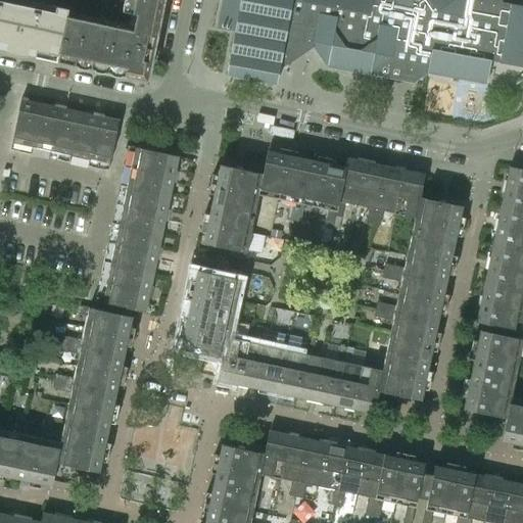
[(0,0),(0,42),(6,44),(5,50),(7,51),(24,54),(27,55),(27,52),(28,49),(47,52),(56,54),(65,8),(56,6),(57,0),(6,0),(6,1),(0,0)]
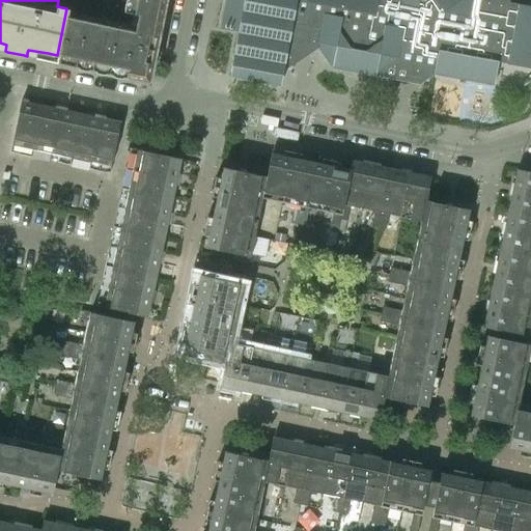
[(165,0),(120,0),(120,1),(126,2),(123,10),(138,14),(135,31),(158,36),(165,0)]
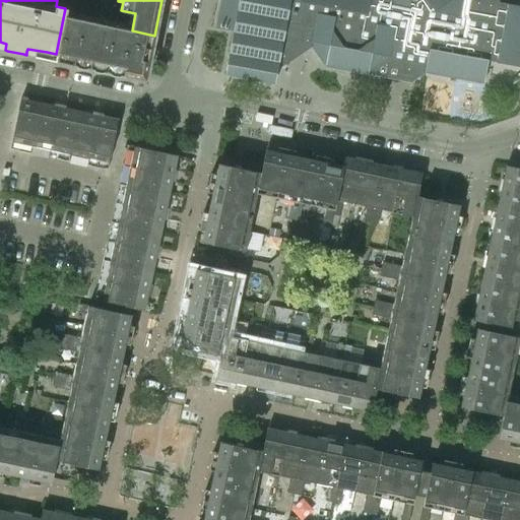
[(216,0),(215,9),(212,26),(233,30),(224,74),(274,83),(278,62),(284,64),(311,46),(324,64),(368,73),(391,57),(393,45),(428,52),(425,71),(482,81),(486,60),(518,66),(519,55),(519,5),(515,5),(515,0),(216,0)]
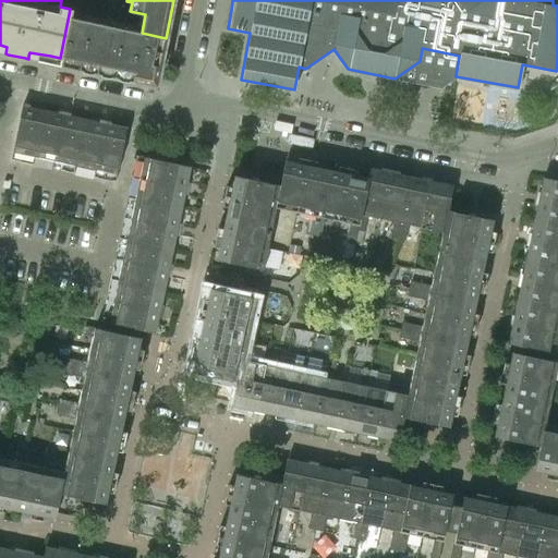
[(60,65),(97,73),(107,25),(71,17),(72,9),(70,9),(60,58),(61,59),(60,65)]
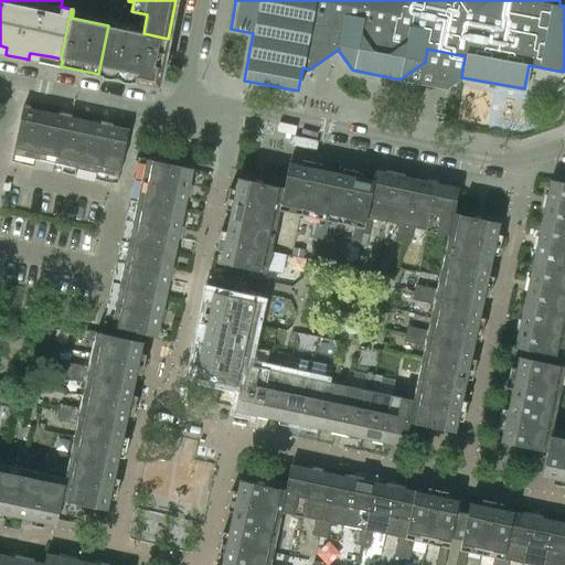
[(168,39),(144,33),(108,25),(98,74),(152,86),(159,81),(168,39)]
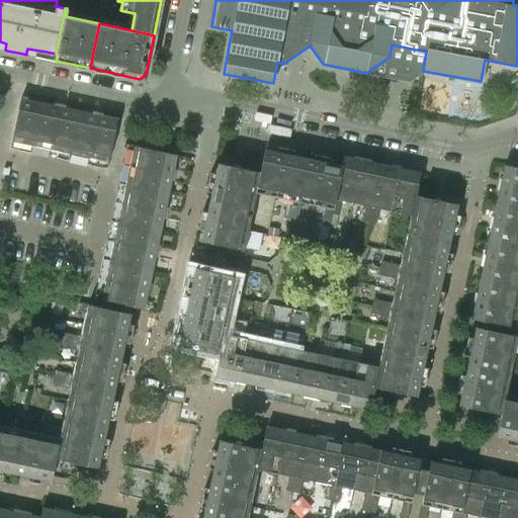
[(34,133),(40,102),(20,98),(9,148),(30,153),(34,133)]
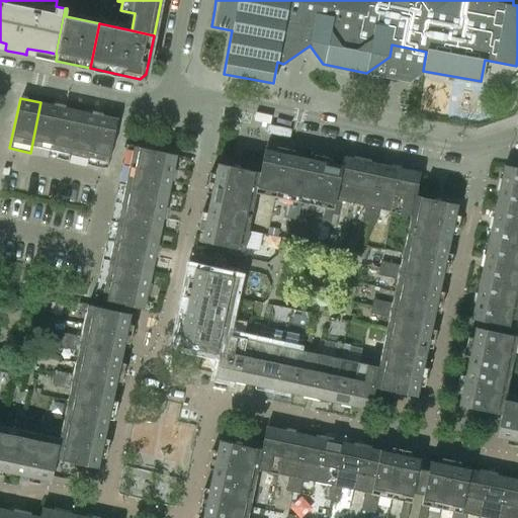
[(59,106),(40,102),(34,133),(30,153),(49,157),(53,137),(59,106)]
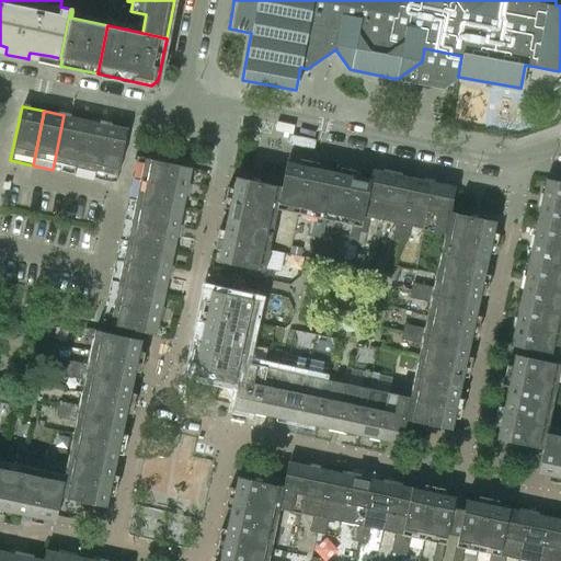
[(83,119),(64,115),(57,148),(53,170),(72,173),(83,119)]
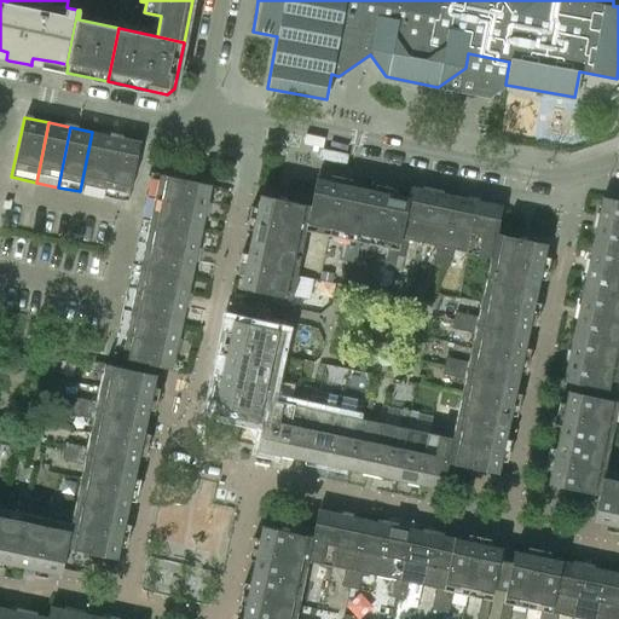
[(116,137),(92,132),(80,191),(103,197),(116,137)]
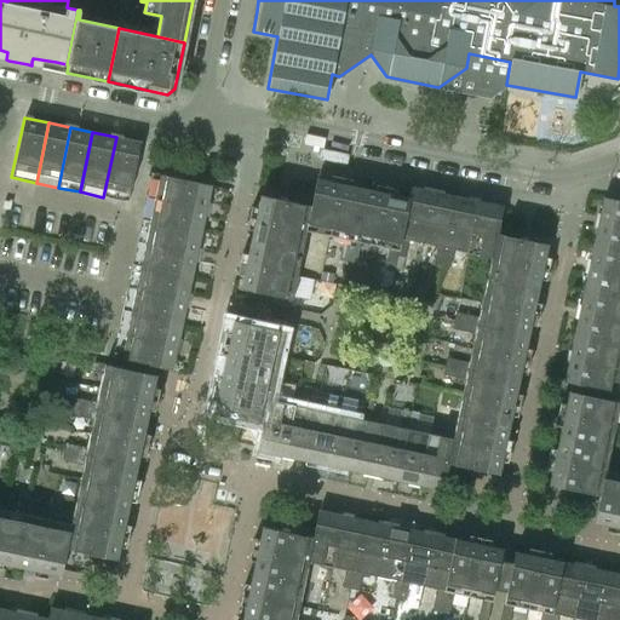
[(127,202),(141,142),(116,137),(103,197),(127,202)]
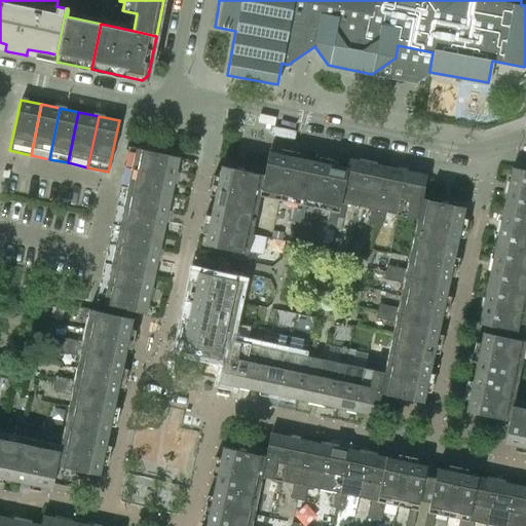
[(128,147),(124,165),(175,177),(179,157),(128,147)]
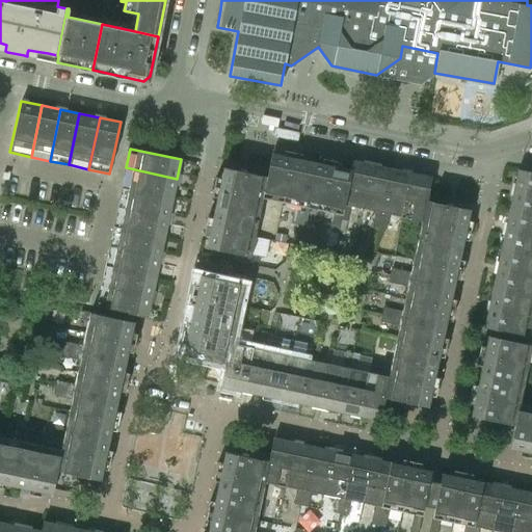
[(270,158),(267,177),(263,196),(295,204),(291,222),(298,223),(311,162),(302,160),(301,164),(298,164),(300,154),(286,151),(284,161),(270,158)]
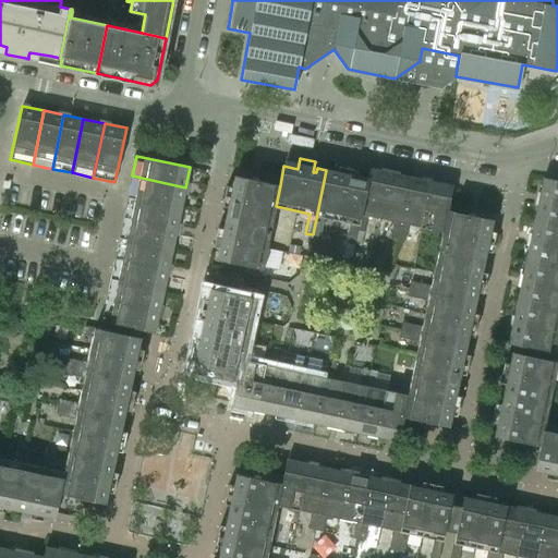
[(336,172),(326,170),(313,234),(319,237),(324,217),(350,222),(346,242),(354,244),(358,230),(355,230),(365,183),(366,179),(358,177),(358,182),(353,181),(355,170),(340,167),(338,178),(335,177),(336,172)]
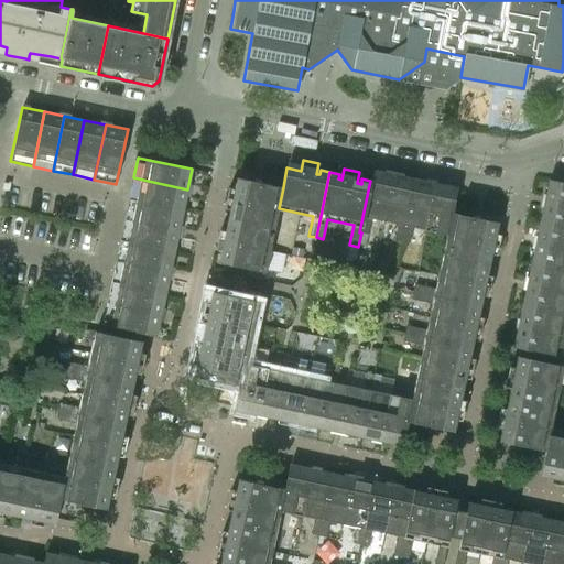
[(372,170),(370,181),(369,185),(359,232),(361,232),(368,234),(371,218),(384,220),(394,174),(372,170)]
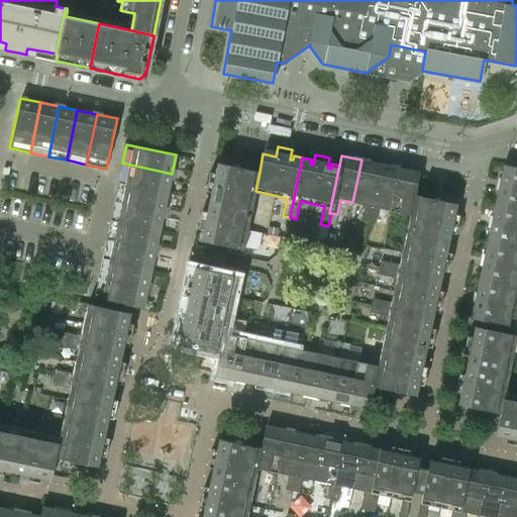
[(381,164),(362,160),(352,202),(365,205),(362,219),(369,221),(381,164)]
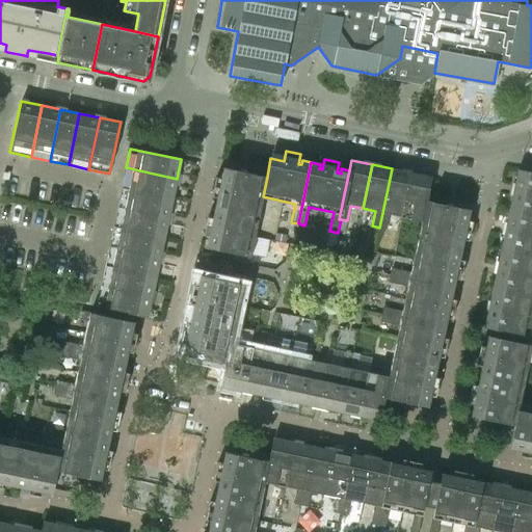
[(177,179),(126,167),(122,188),(142,193),(173,200),(177,179)]
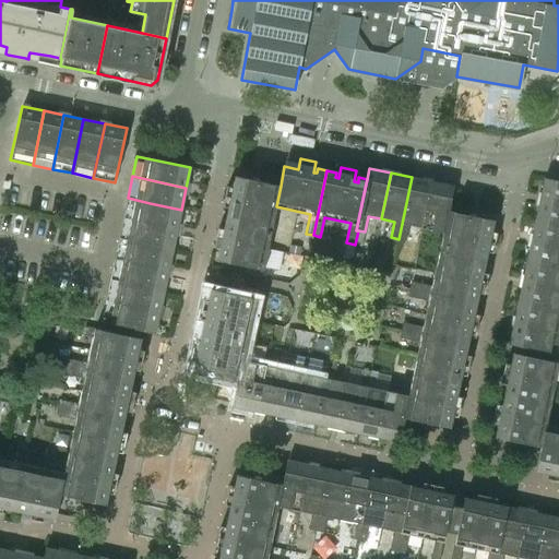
[(228,205),(226,217),(272,227),(276,206),(281,186),(235,176),(232,190),(226,189),(223,203),(228,205)]
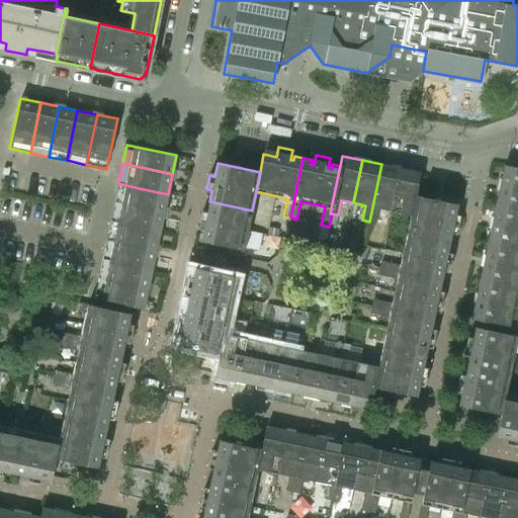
[(400,168),(381,164),(369,222),(375,223),(378,208),(391,210),(400,168)]
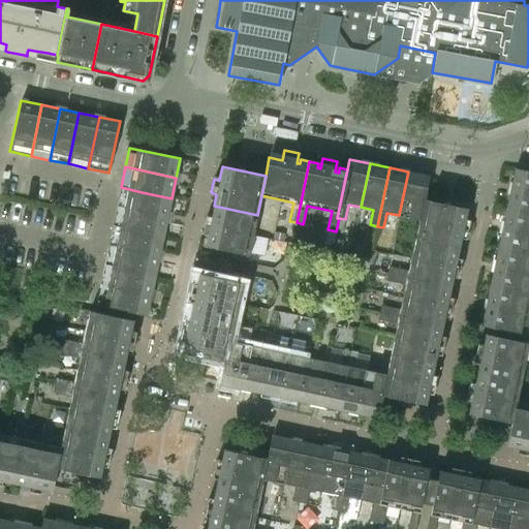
[(528,170),(515,168),(510,188),(528,192),(528,170)]
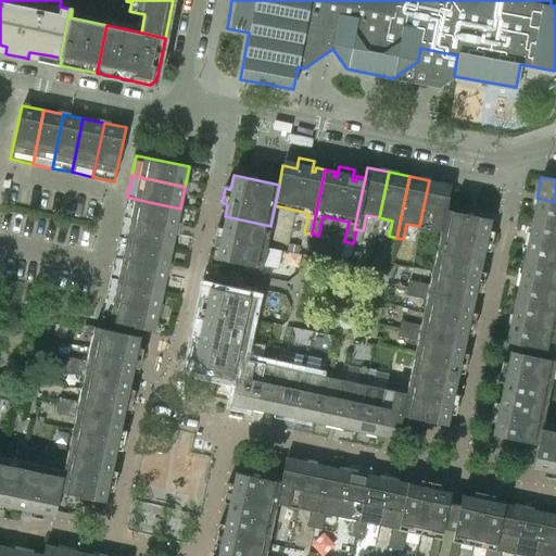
[(451,185),(429,180),(419,226),(440,230),(445,210),(451,185)]
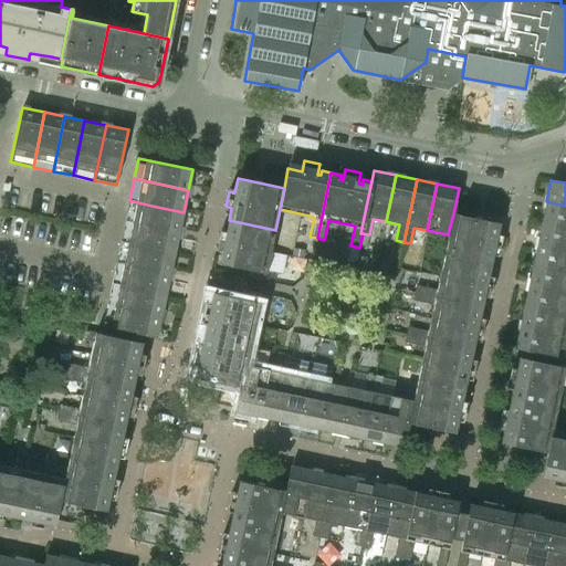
[(184,212),(152,206),(129,200),(125,220),(147,226),(179,232),(184,212)]
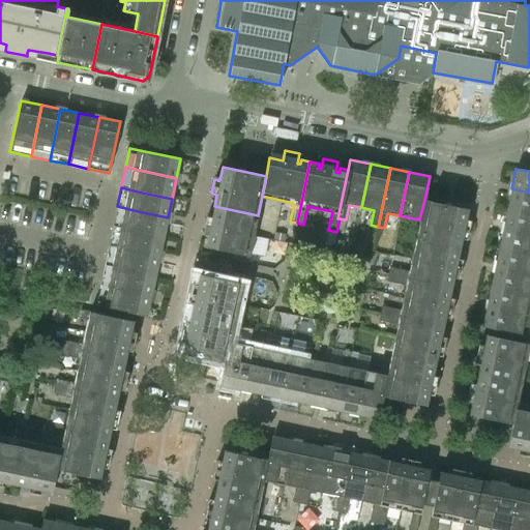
[(529,193),(511,188),(507,209),(529,213),(529,193)]
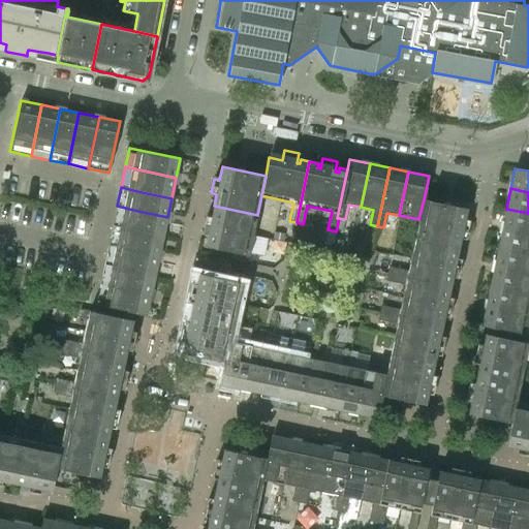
[(467,209),(424,199),(418,219),(414,239),(459,248),(461,236),(466,237),(469,223),(464,222),(467,209)]
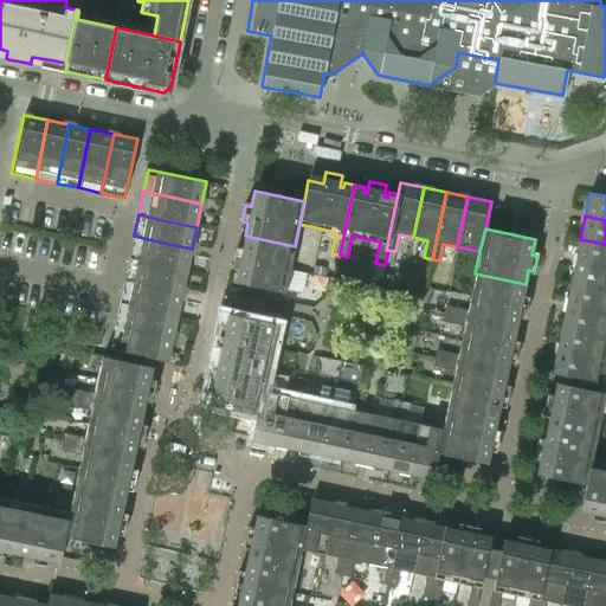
[(192,249),(158,242),(134,236),(129,258),(153,263),(187,270),(192,249)]
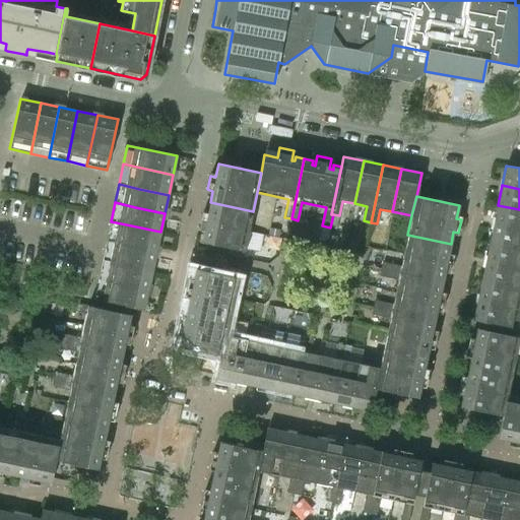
[(253,211),(210,202),(207,214),(202,213),(199,228),(204,229),(201,242),(206,243),(226,247),(224,255),(243,259),(253,211)]
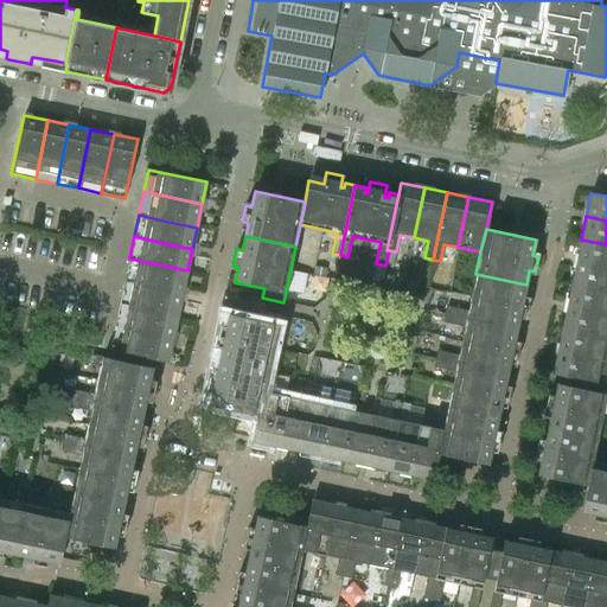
[(606,244),(581,240),(576,261),(606,267),(606,244)]
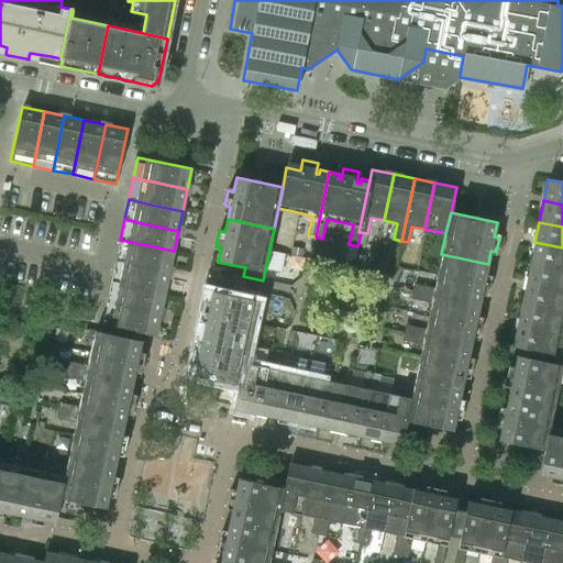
[(174,251),(142,244),(120,240),(116,261),(138,265),(169,272),(174,251)]
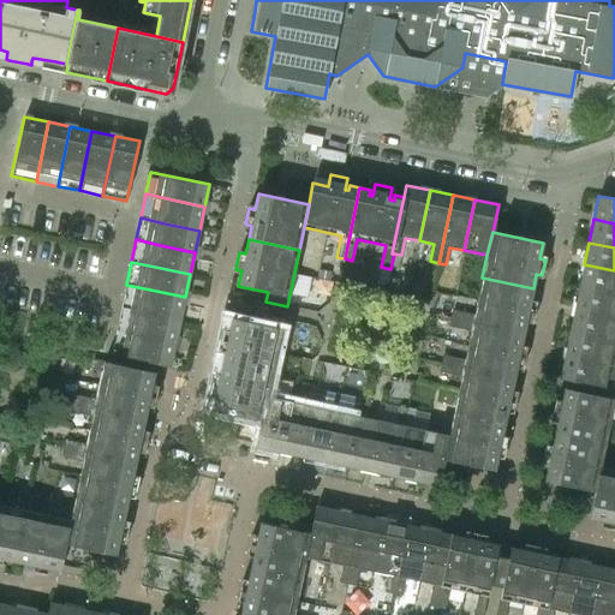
[(614,270),(584,264),(579,286),(614,294),(614,270)]
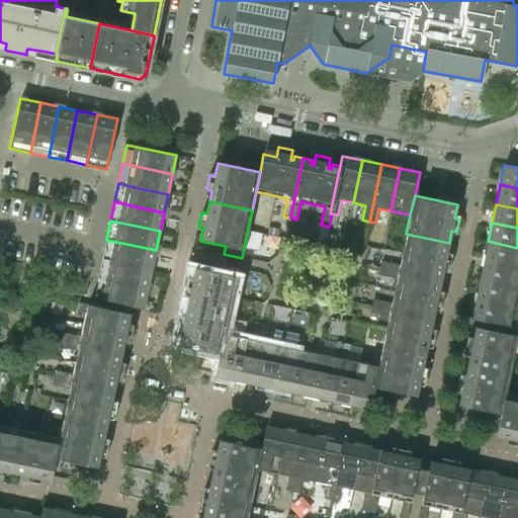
[(268,227),(267,234),(277,236),(278,229),(268,227)]
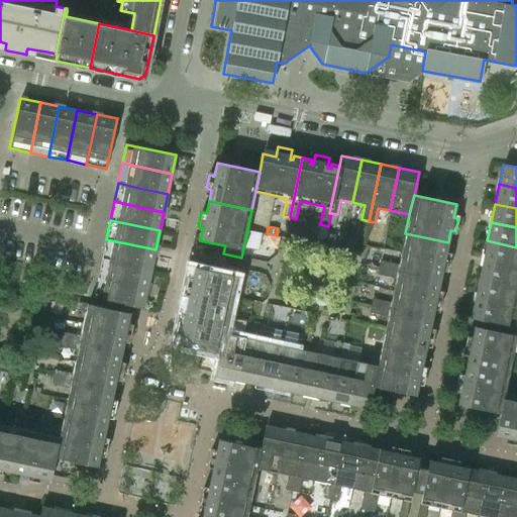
[(448,242),(405,233),(399,264),(381,260),(379,267),(440,280),(442,269),(447,270),(450,255),(445,254),(448,242)]
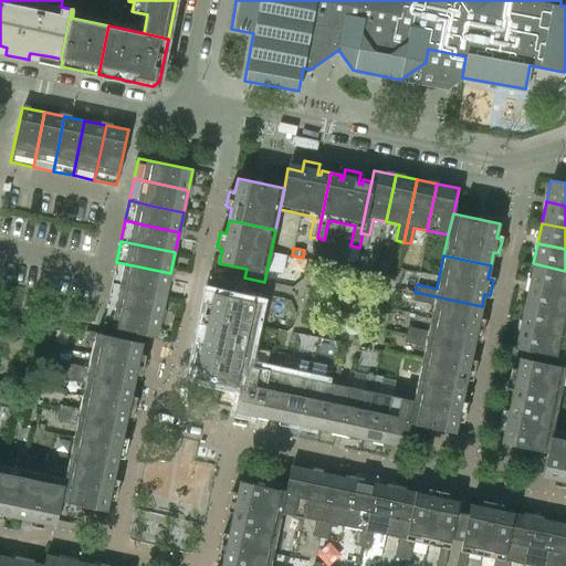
[(170,273),(138,266),(116,262),(112,283),(134,287),(166,294),(170,273)]
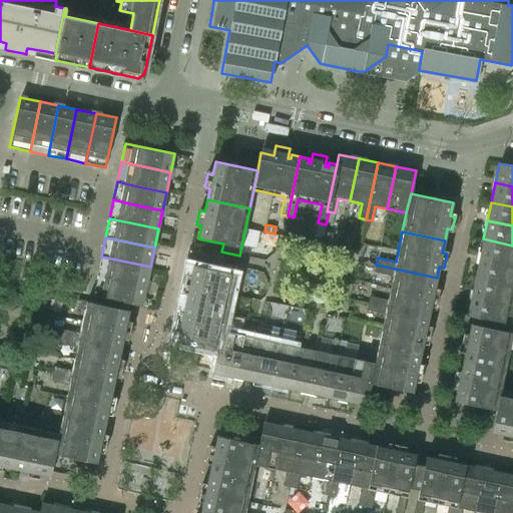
[(512,245),(483,238),(479,258),(509,264),(512,265),(512,245)]
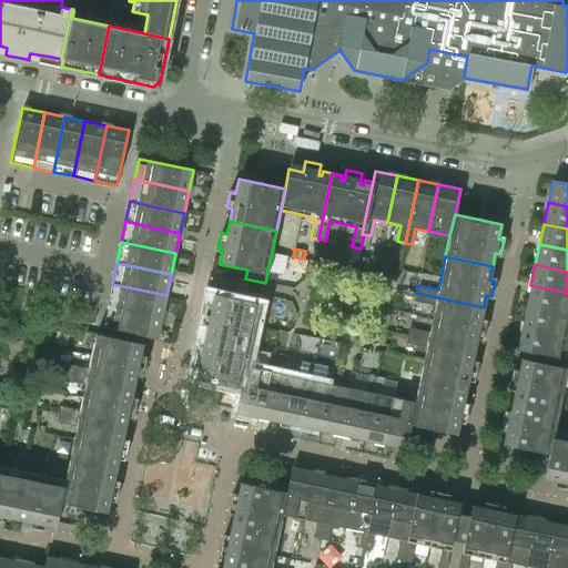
[(166,295),(134,288),(112,284),(108,305),(130,310),(162,316),(166,295)]
